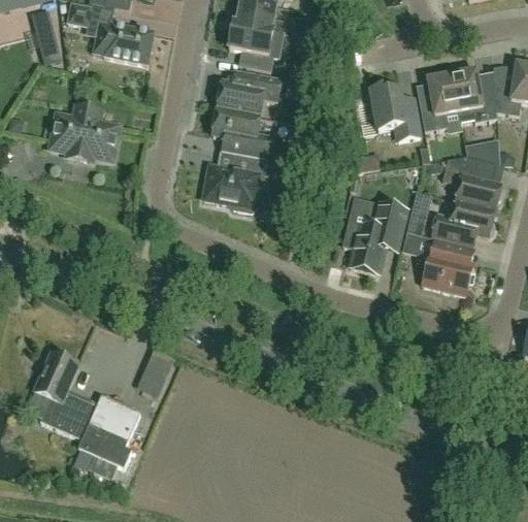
[(130,10),(132,0),(106,0),(105,6),(130,10)]
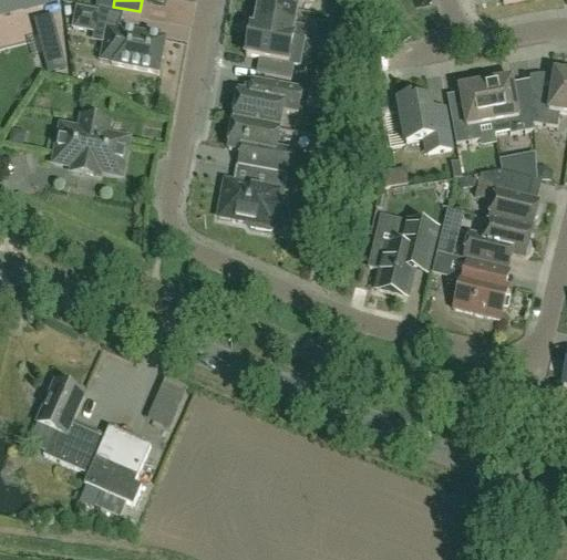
[(292,21),(295,7),(259,0),(255,24),(250,24),(294,33),(291,48),(302,50),(307,23),(292,21)]
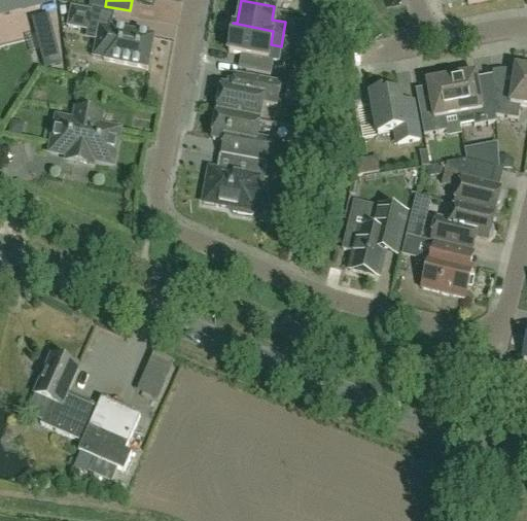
[(86,28),(92,7),(72,3),(67,24),(86,28)]
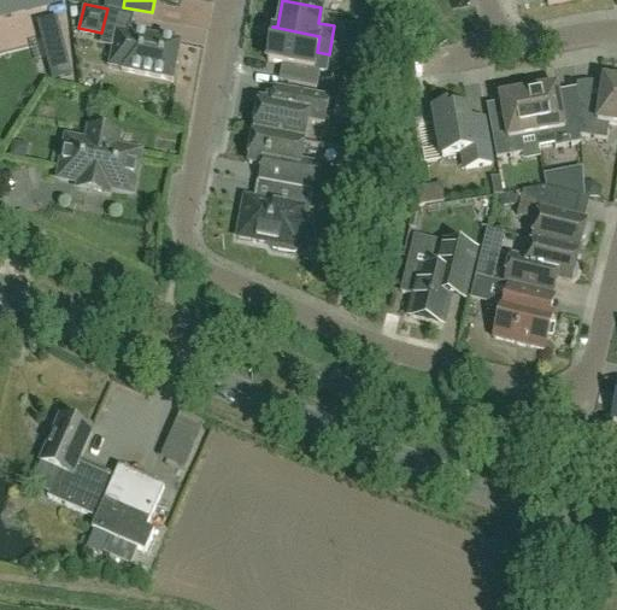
[(43,37),(62,33),(57,12),(37,18),(43,37)]
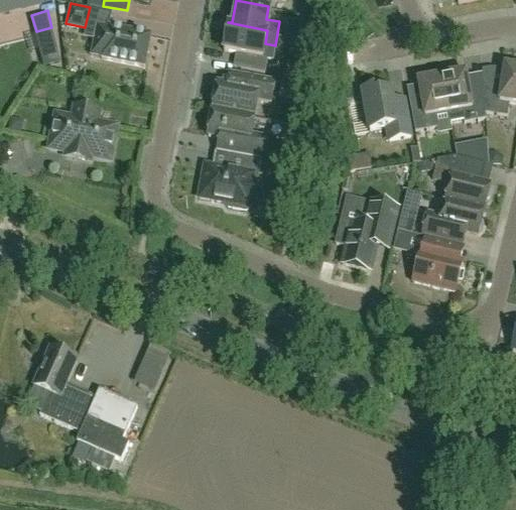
[(145,65),(152,30),(97,19),(91,53),(145,65)]
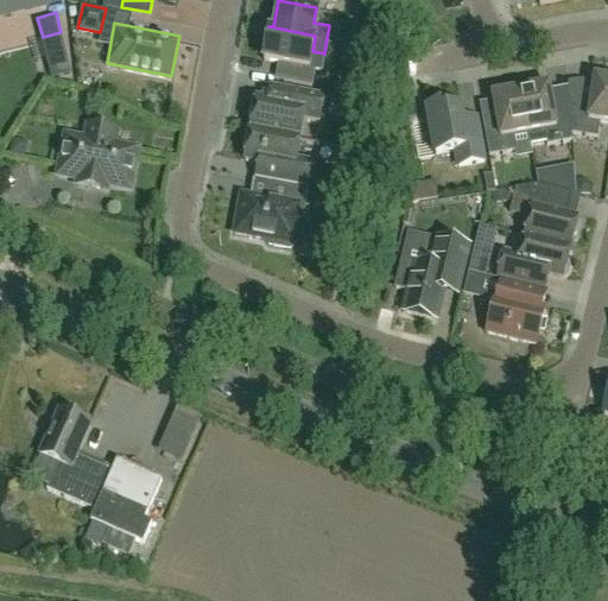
[(366,45),(371,25),(355,23),(352,43),(366,45)]
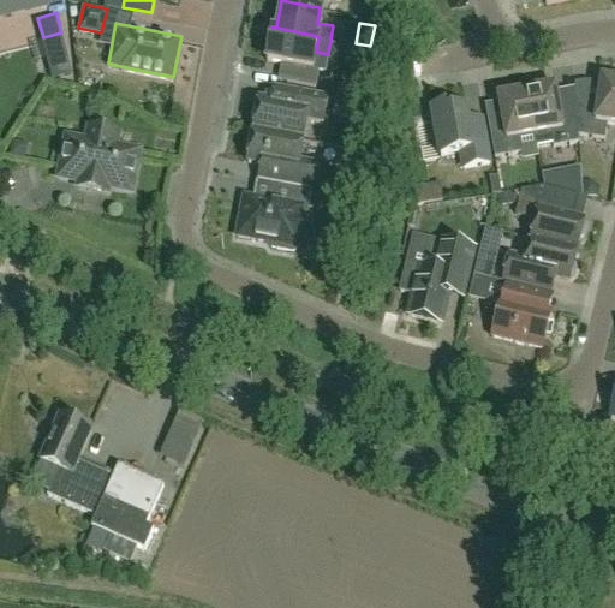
[(314,65),(316,52),(318,36),(272,27),(267,57),(290,61),(287,77),(315,83),(318,65),(314,65)]
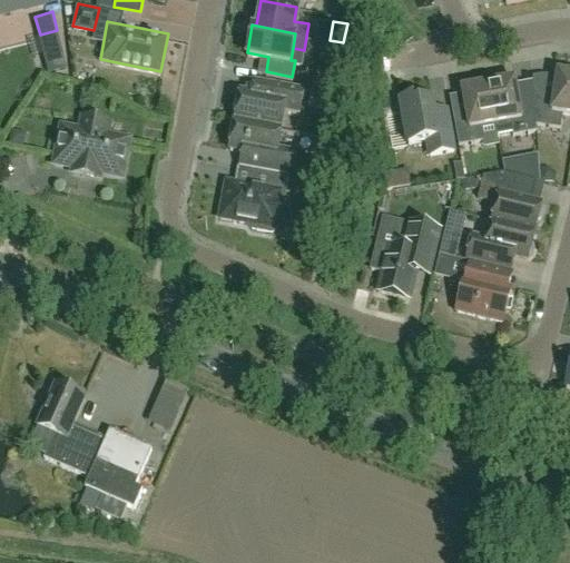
[(67,66),(62,48),(45,52),(49,70),(67,66)]
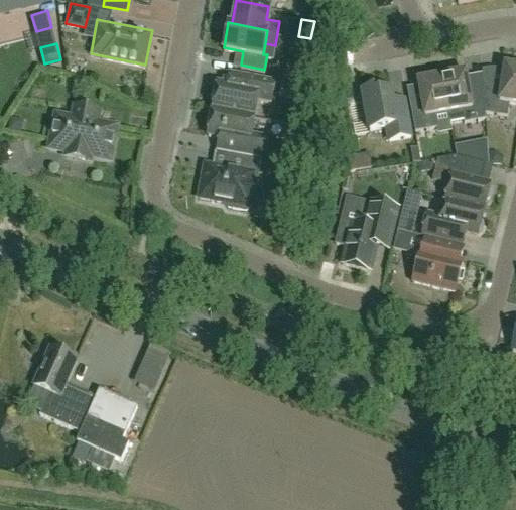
[(475,67),(484,66),(483,48),(474,49),(475,67)]
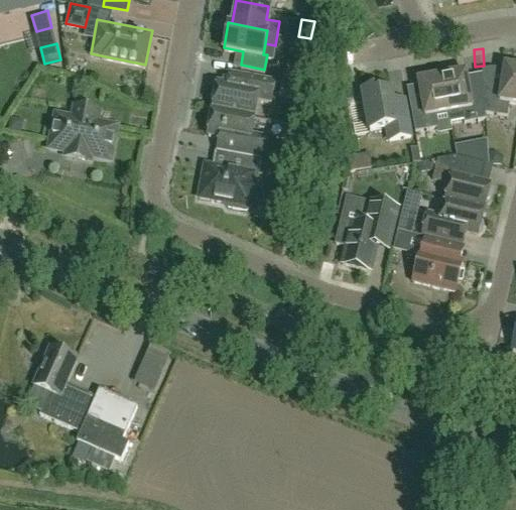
[(515,101),(515,64),(504,62),(502,80),(483,83),(483,90),(485,116),(486,115),(485,110),(507,113),(509,100),(515,101)]
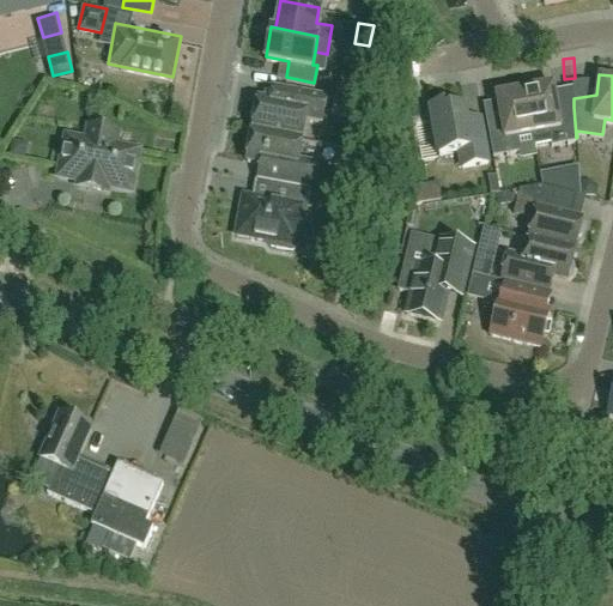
[(576,138),(574,107),(558,109),(553,82),(525,86),(532,129),(533,129),(535,141),(551,138),(551,141),(576,138)]
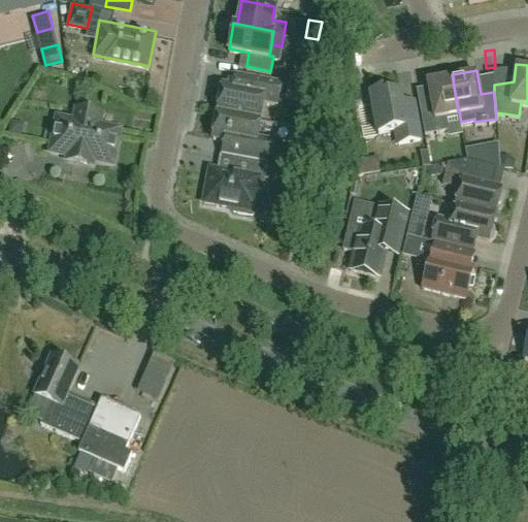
[(220,98),(218,109),(260,117),(263,101),(277,103),(282,79),(256,74),(238,71),(235,86),(223,83),(222,87),(219,89),(218,95),(220,98)]
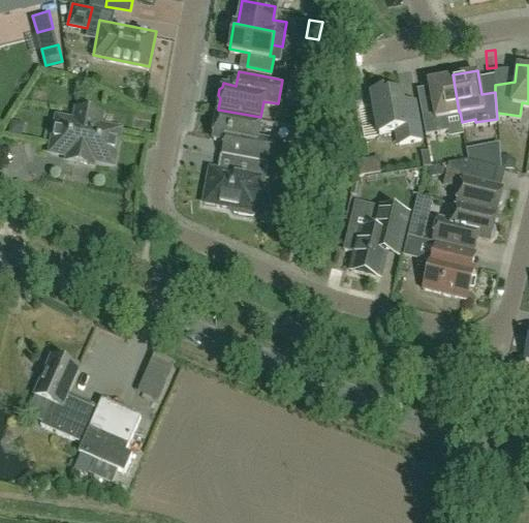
[(445,114),(459,112),(453,74),(428,80),(432,103),(421,105),(426,131),(448,127),(445,114)]
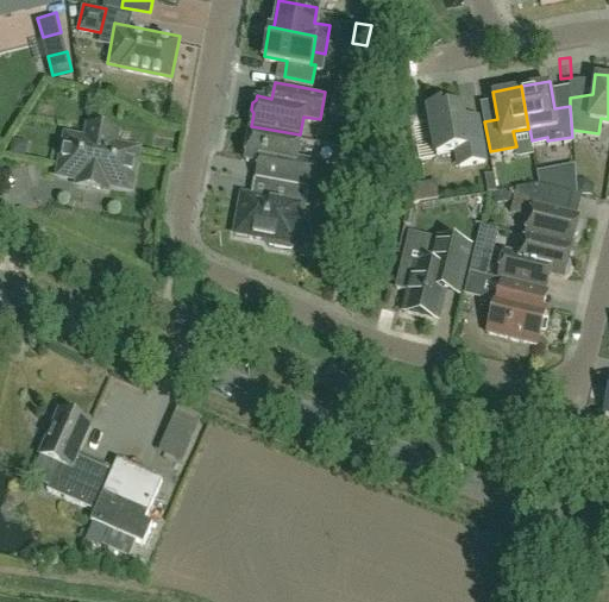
[(459,98),(427,104),(437,150),(457,146),(459,162),(484,157),(479,126),(476,113),(463,115),(459,98)]
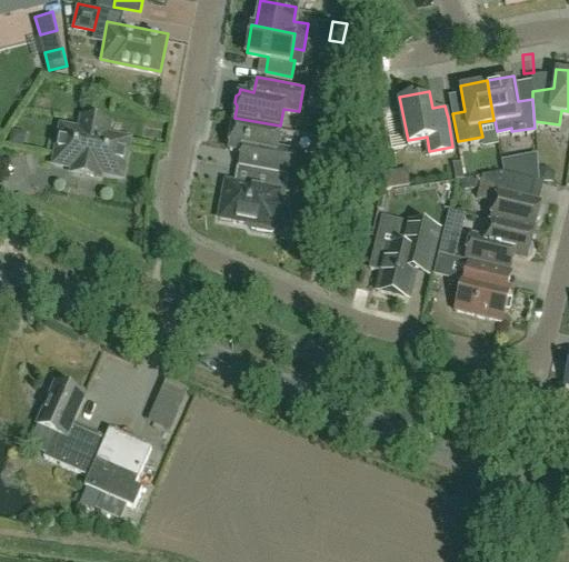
[(109,121),(109,120),(82,114),(82,117),(83,117),(81,128),(62,124),(56,159),(73,162),(72,169),(99,174),(100,168),(121,172),(128,137),(106,132),(108,121),(109,121)]
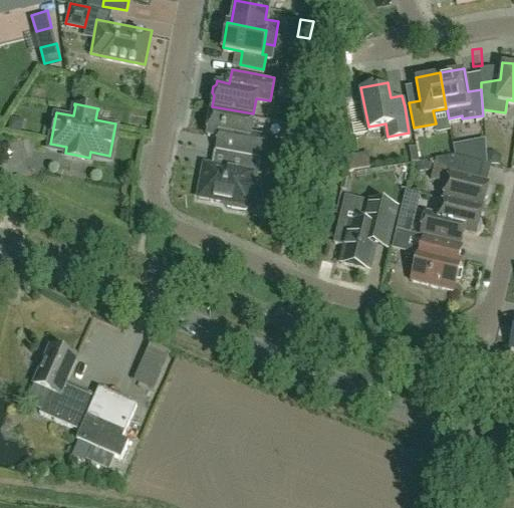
[(207,118),(206,125),(208,129),(207,132),(219,135),(216,148),(227,150),(261,157),(261,156),(260,156),(264,133),(250,130),(253,113),(212,106),(210,116),(207,118)]
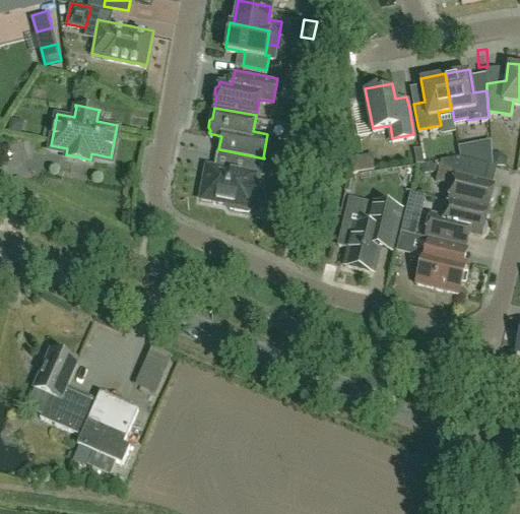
[(21,170),(41,159),(28,138),(10,148),(21,170)]
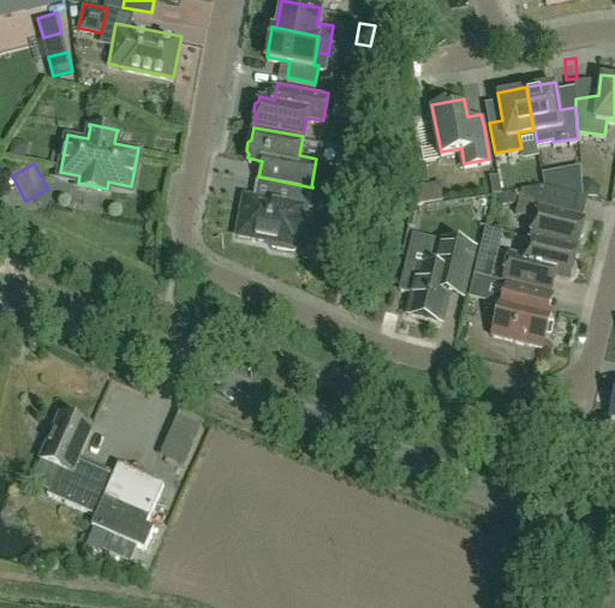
[(309,204),(312,188),(272,179),(269,197),(245,192),(238,230),(267,236),(272,242),(293,246),(299,242),(299,239),(323,243),(329,215),(314,213),(315,206),(309,204)]
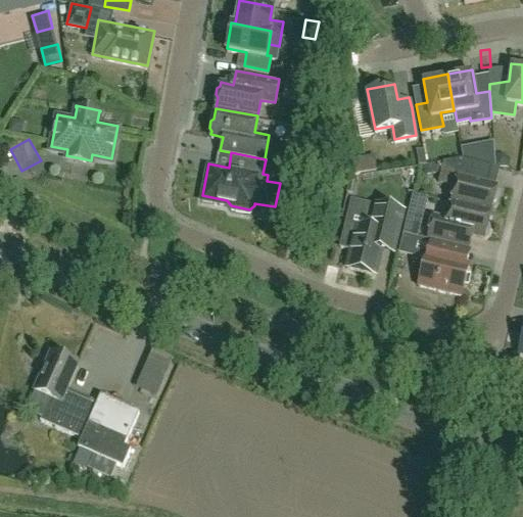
[(443,158),(438,178),(456,182),(450,200),(490,209),(492,199),(496,197),(497,190),(495,187),(496,184),(469,177),(474,157),(463,154),(443,158)]
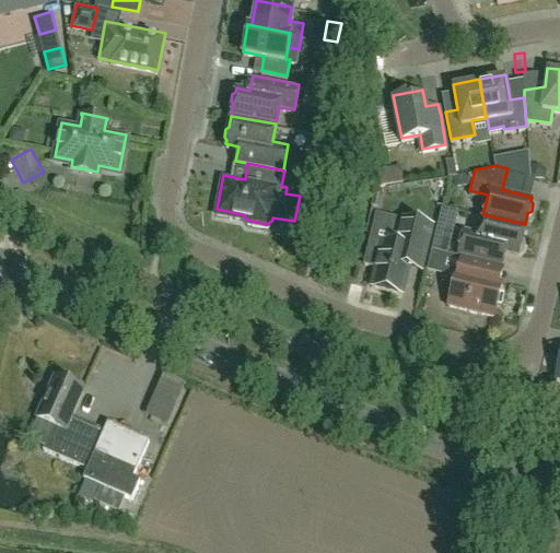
[(464,226),(457,253),(458,253),(474,257),(481,258),(487,260),(487,259),(502,263),(506,248),(518,251),(518,248),(523,246),(524,239),(522,235),(525,224),(482,214),(479,230),(464,226)]
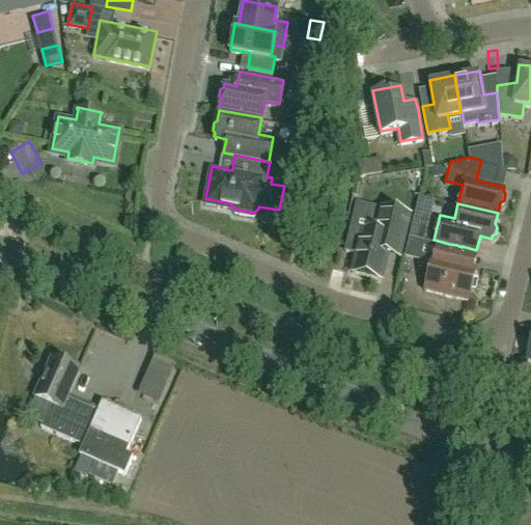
[(354,213),(344,251),(355,253),(352,269),(381,276),(387,250),(399,253),(410,212),(382,204),(381,206),(378,219),(354,213)]
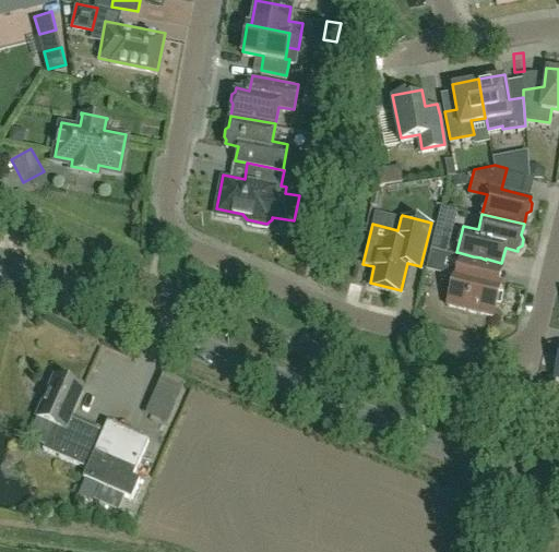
[(431,246),(426,266),(453,273),(447,301),(492,313),(501,279),(500,278),(504,263),(501,263),(486,259),(486,260),(480,258),(473,256),(458,252),(456,252),(431,246)]
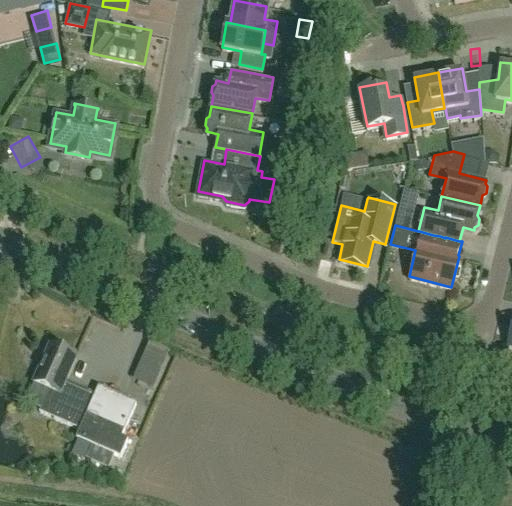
[(95,391),(65,378),(76,354),(50,342),(34,380),(49,386),(39,408),(79,426),(75,435),(120,455),(128,436),(122,434),(137,400),(98,383),(95,391)]
